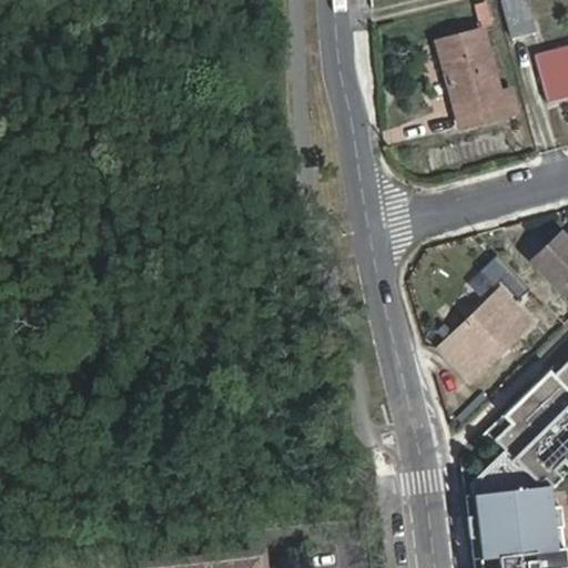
[(526,0),(503,0),(513,34),(534,29),(526,0)]
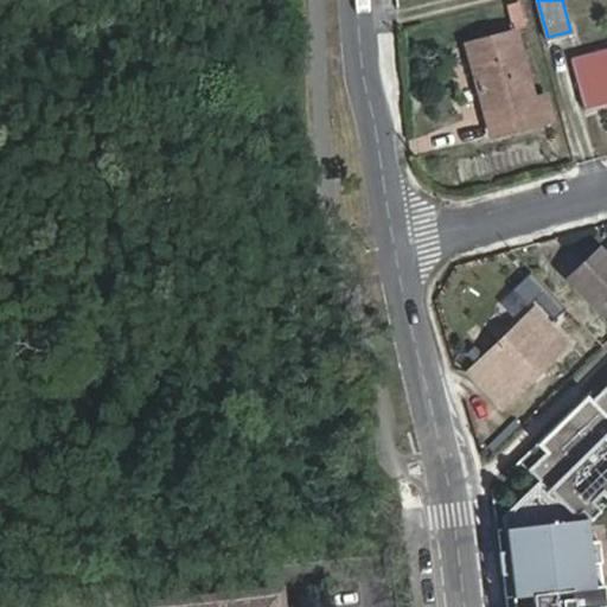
[(548,94),(535,97),(517,31),(467,43),(493,138),(555,120),(548,94)]
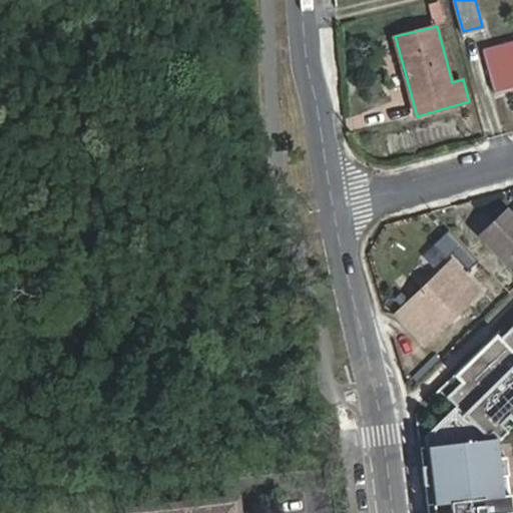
[(495,90),(512,84),(512,43),(484,51),(495,90)]
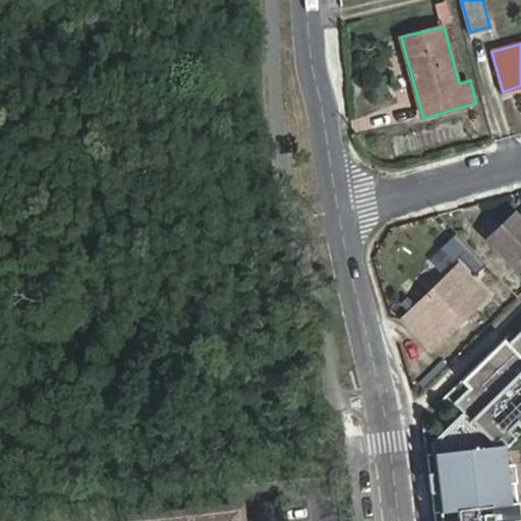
[(520,221),(515,215),(509,222),(515,228),(520,222),(520,221)]
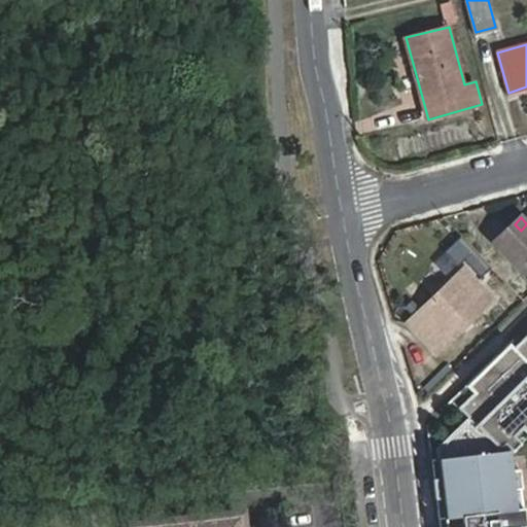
[(526,224),(521,231),(515,224),(496,242),(523,271),(526,267),(526,224)]
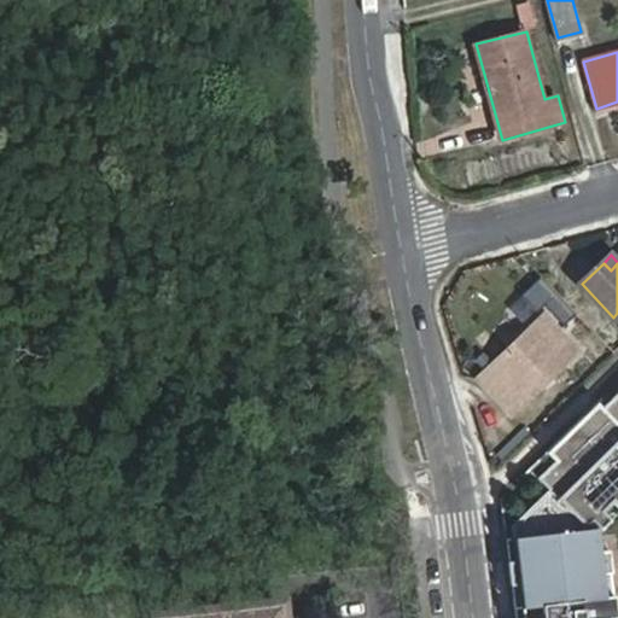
[(578,351),(544,319),(478,384),(511,415),(578,351)]
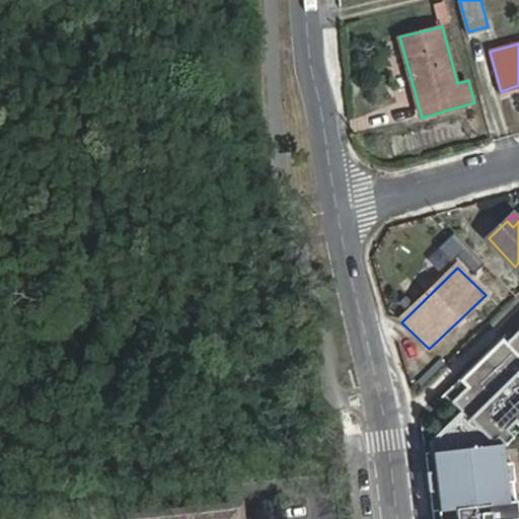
[(507,460),(510,460),(518,451),(518,331),(506,346),(502,342),(444,396),(461,413),(431,443),(436,472),(429,474),(436,513),(443,512),(444,518),(518,518),(518,500),(516,478),(509,478),(507,460)]
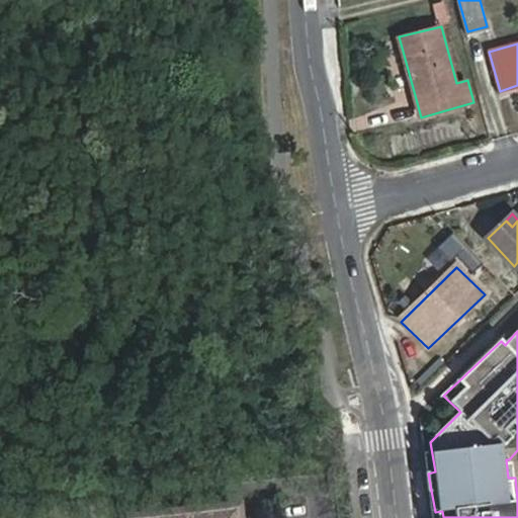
[(232,517),(232,506),(141,515),(141,517),(232,517)]
